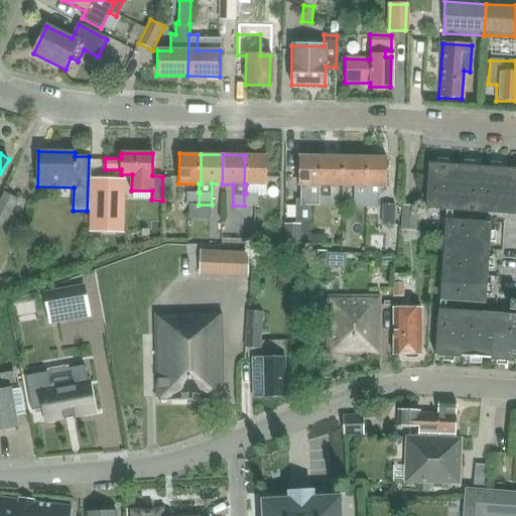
[(266,155),(245,155),(244,184),(246,184),(246,194),(258,194),(258,197),(265,197),(266,155)]
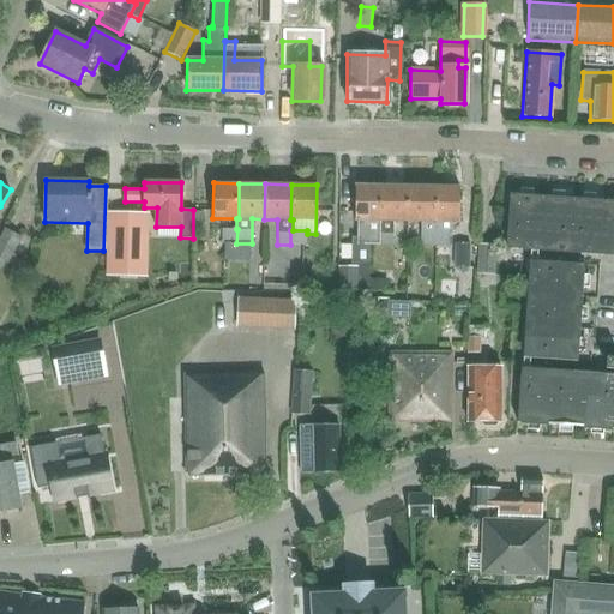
[(379,245),(381,186),(355,185),(355,221),(357,221),(357,245),(379,245)]
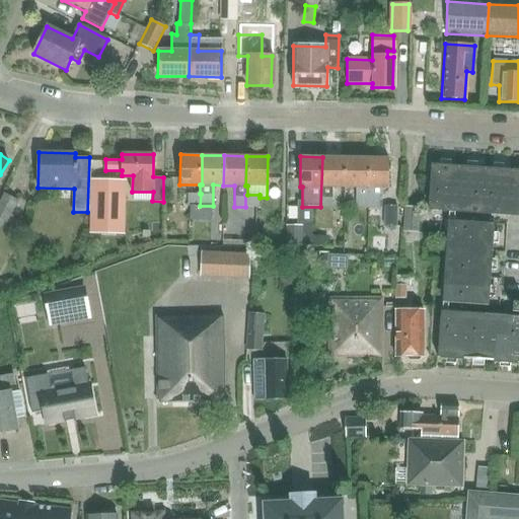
[(344,188),(345,157),(322,157),(320,207),(334,207),(334,188),(344,188)]
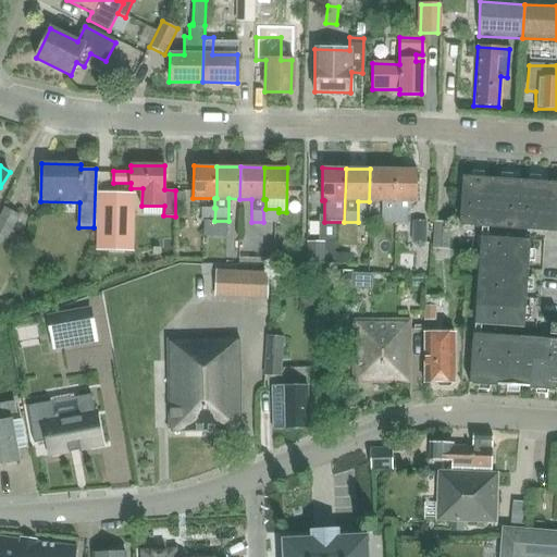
[(393,224),(393,169),(370,169),(369,201),(381,201),(381,224),(393,224)]
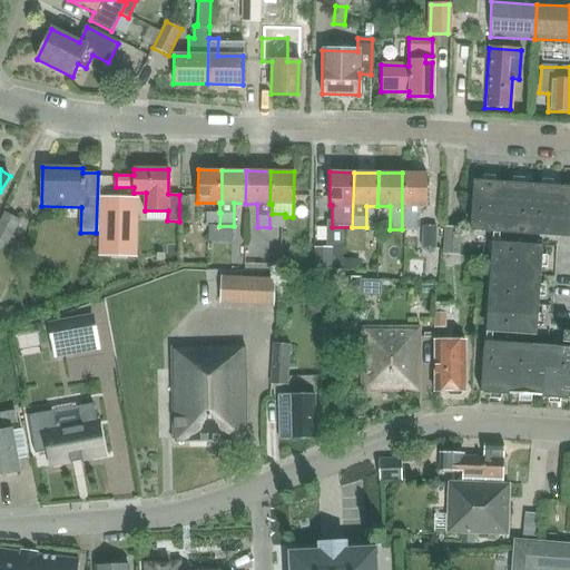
[(426,173),(402,173),(402,229),(418,229),(418,217),(420,217),(420,206),(426,206),(426,173)]
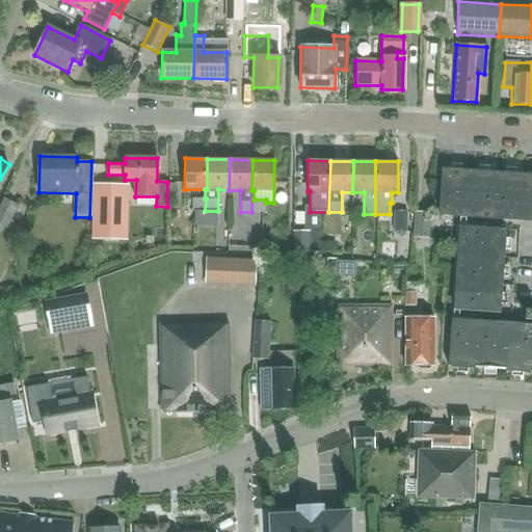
[(531,216),(531,175),(442,168),(440,211),(531,216)]
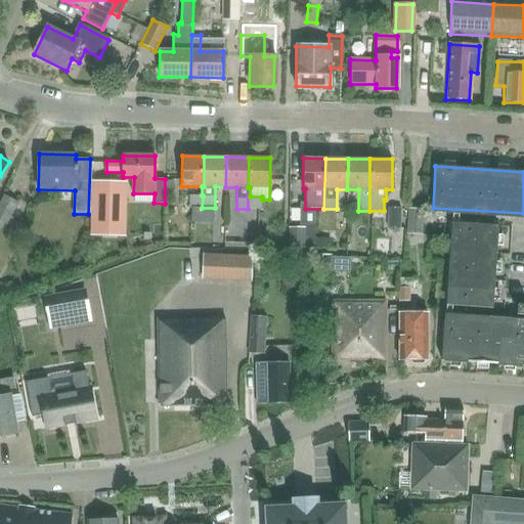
[(125,235),(126,181),(91,181),(90,234),(125,235)]
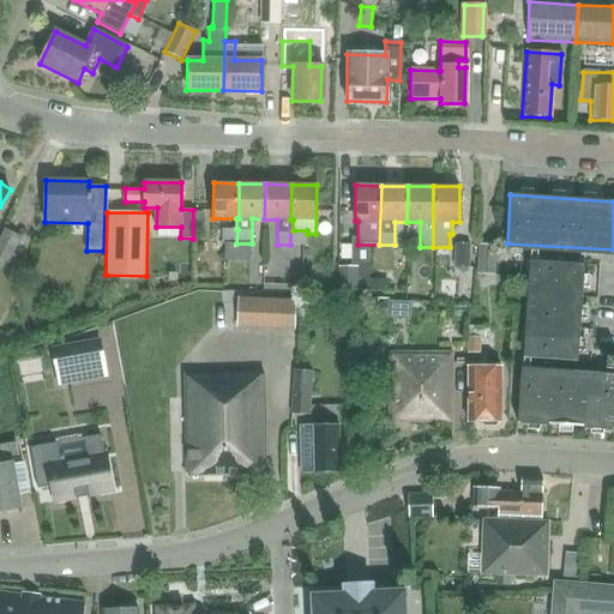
[(22,238),(4,228),(0,235),(0,269),(5,272),(22,238)]
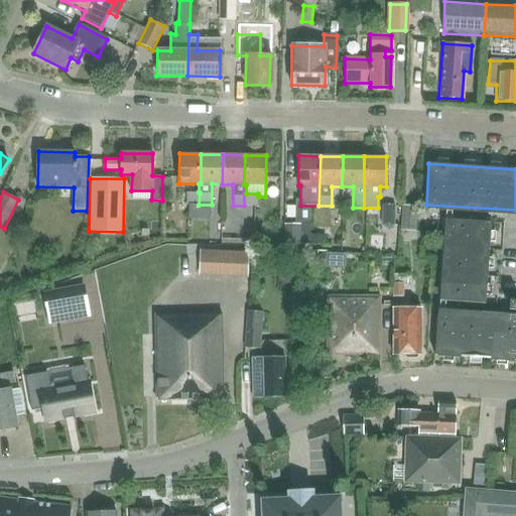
[(199,205),(200,192),(199,192),(186,192),(186,205),(199,205)]
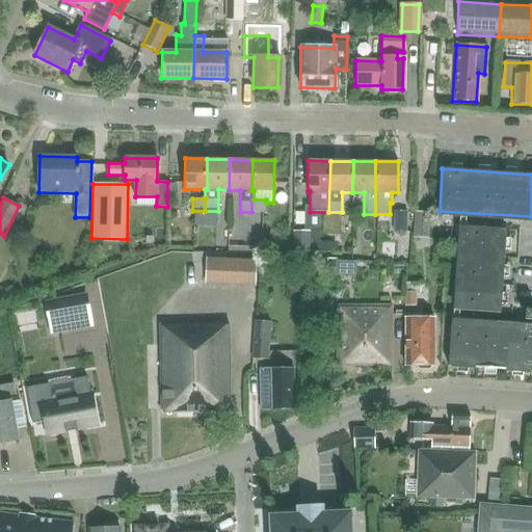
[(266,200),(254,200),(251,200),(251,212),(266,212),(266,200)]
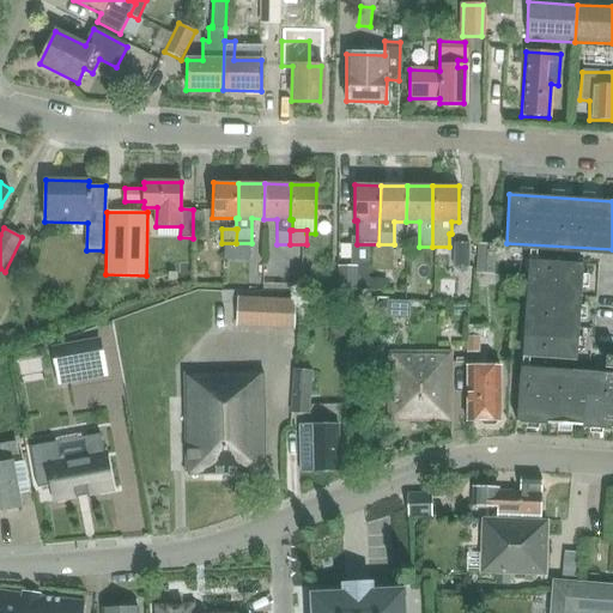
[(454,244),(454,267),(468,267),(469,244),(454,244)]
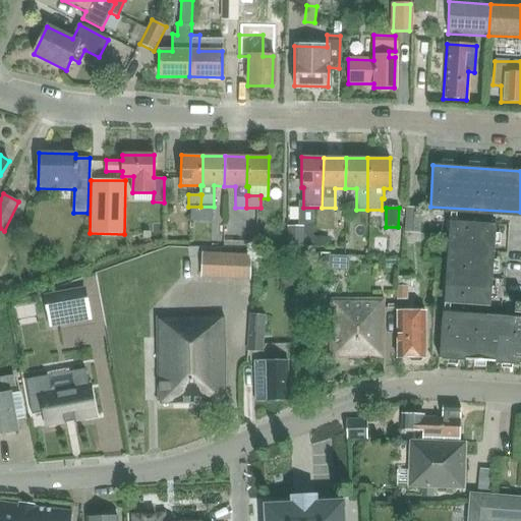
[(419,234),(420,209),(406,208),(405,233),(419,234)]
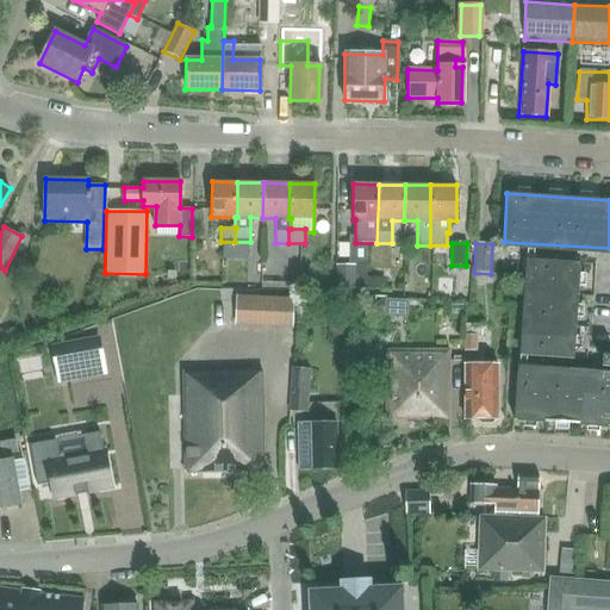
[(580,263),(533,260),(527,356),(574,360),(580,263)]
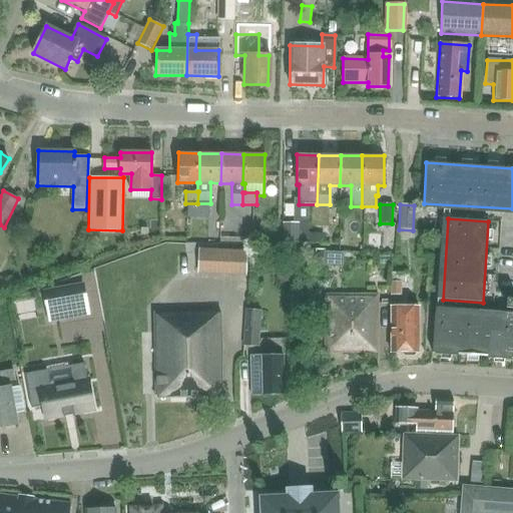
[(308,242),(308,222),(284,223),(284,242),(308,242)]
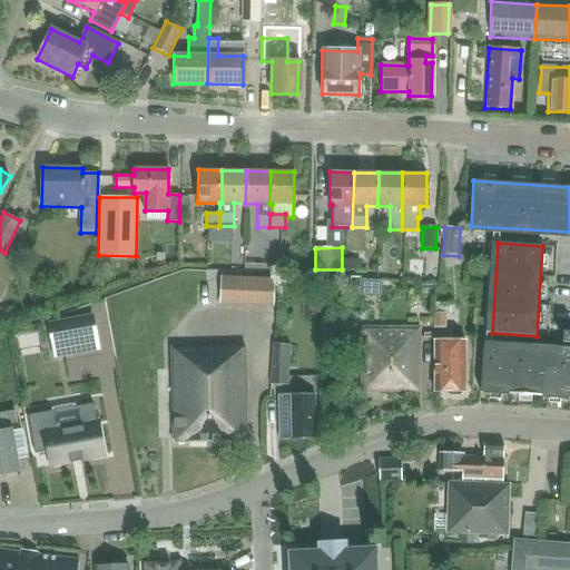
[(275,278),(219,275),(218,305),(274,307),(275,278)]
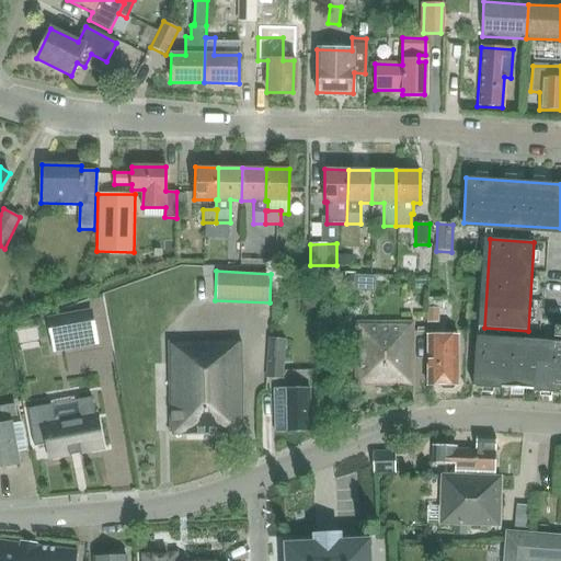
[(444,310),(444,299),(427,299),(427,322),(438,322),(438,310),(444,310)]
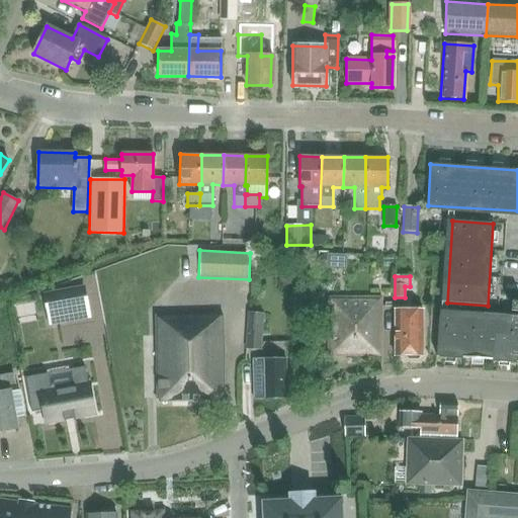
[(84,288),(44,295),(50,326),(89,318),(84,288)]
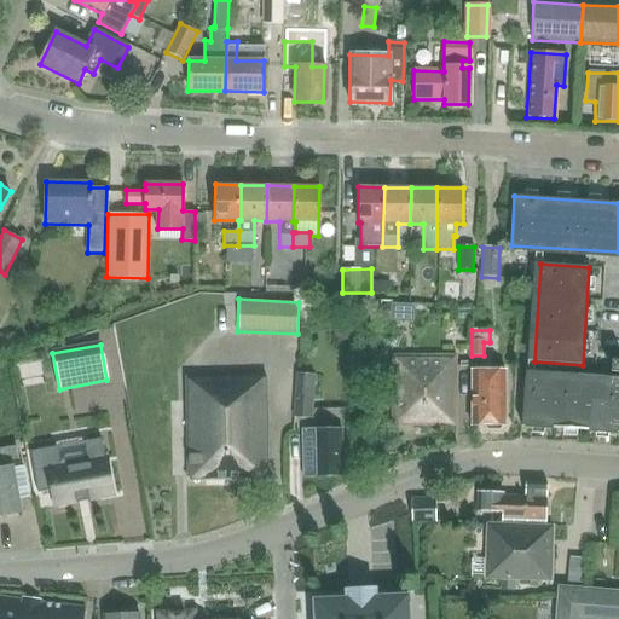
[(455,424),(456,356),(393,354),(393,424),(455,424)]
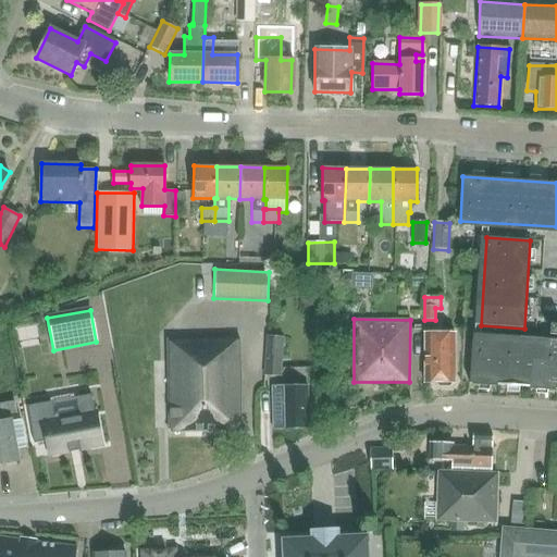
[(472,339),(469,383),(472,383),(472,385),(554,391),(555,390),(556,390),(556,387),(556,324),(551,325),(549,345),(523,343),(472,339)]
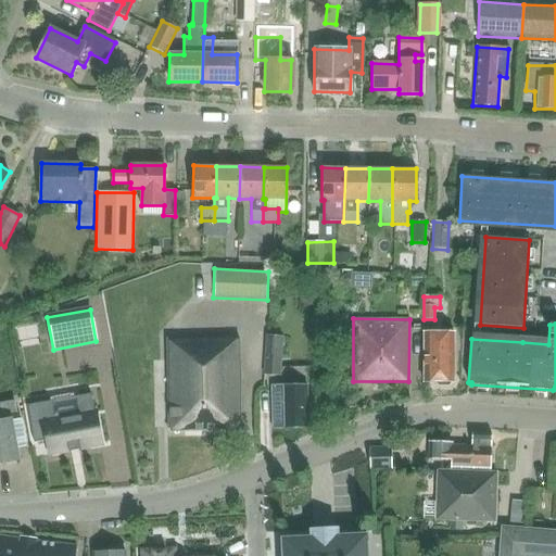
[(453,381),(454,332),(425,331),(424,381),(434,381),(439,386),(449,386),(453,381)]
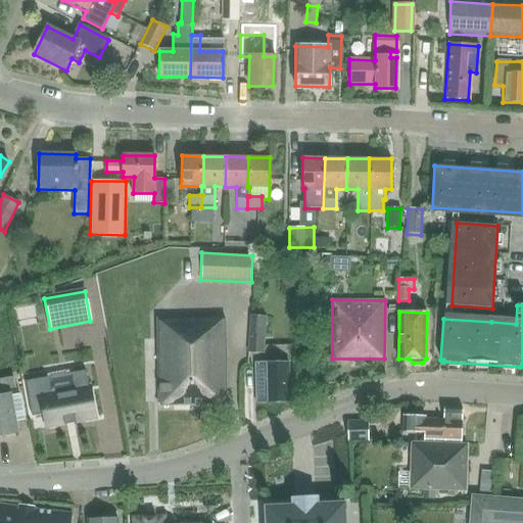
[(264,336),(265,317),(251,316),(248,349),(258,350),(259,336),(264,336)]
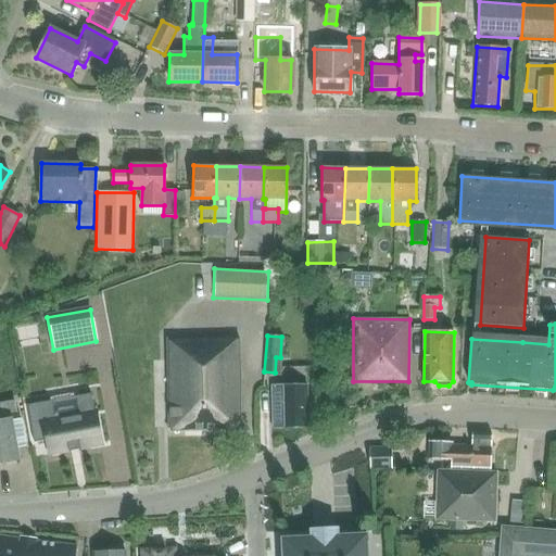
[(169,431),(240,430),(239,339),(167,340),(169,431)]
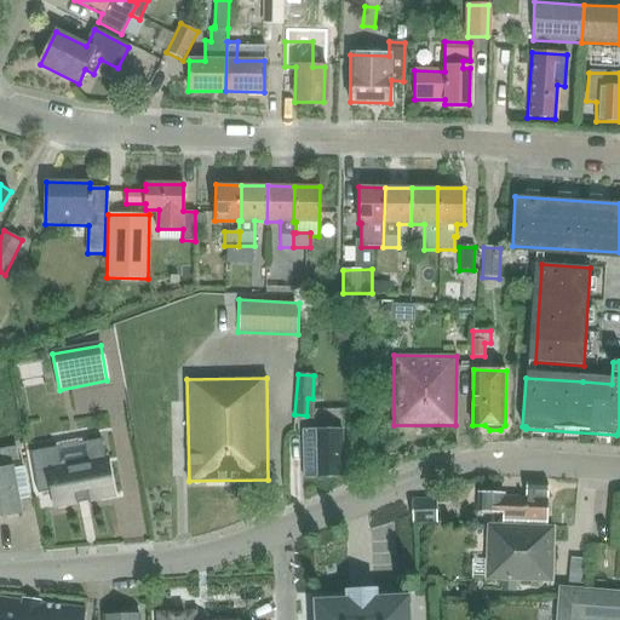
[(304,478),(343,477),(342,429),(303,430),(304,478)]
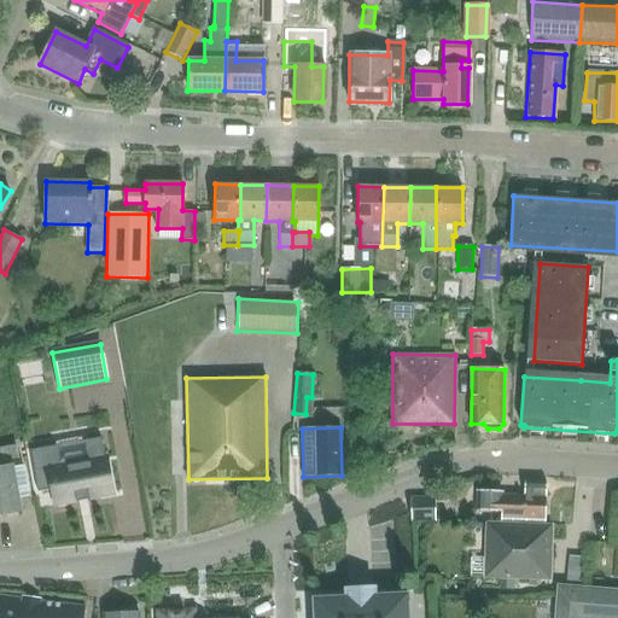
[(105,459),(101,438),(30,450),(38,491),(53,489),(56,505),(112,494),(106,459),(105,459)]
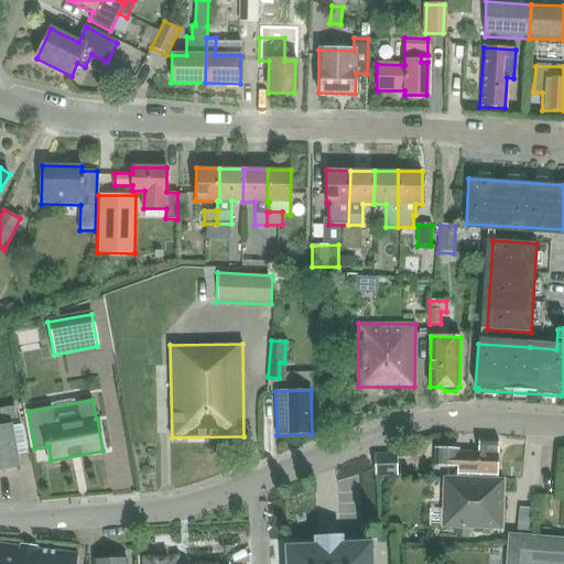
[(15,408),(0,410),(0,469),(19,466),(15,445),(22,443),(15,408)]
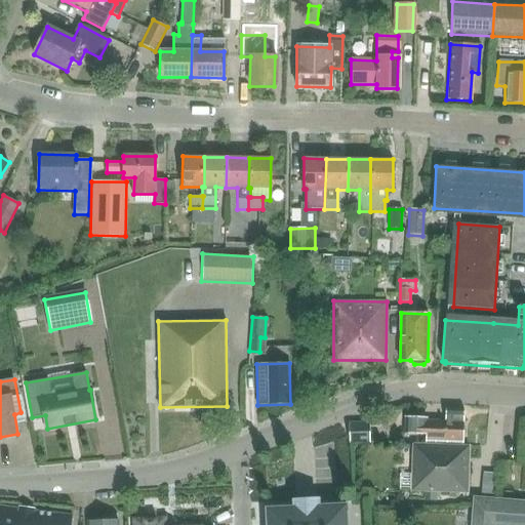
[(446,421),(440,421),(428,421),(428,417),(406,416),(406,432),(415,432),(414,442),(463,444),(465,409),(447,409),(446,421)]
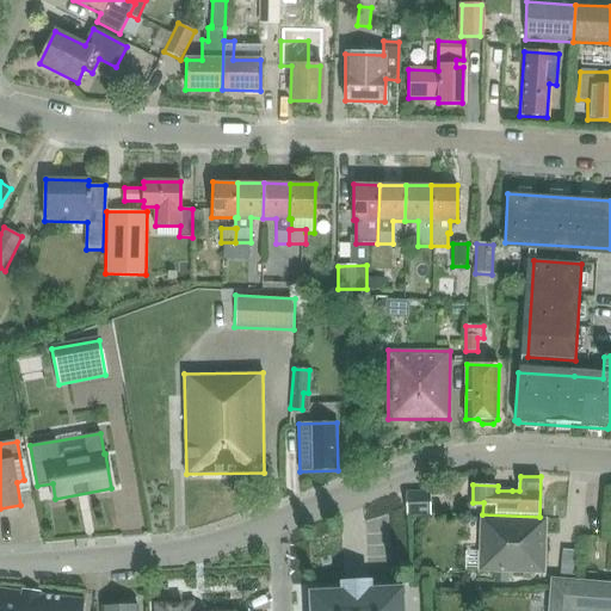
[(407,516),(430,514),(430,492),(406,493),(407,516)]
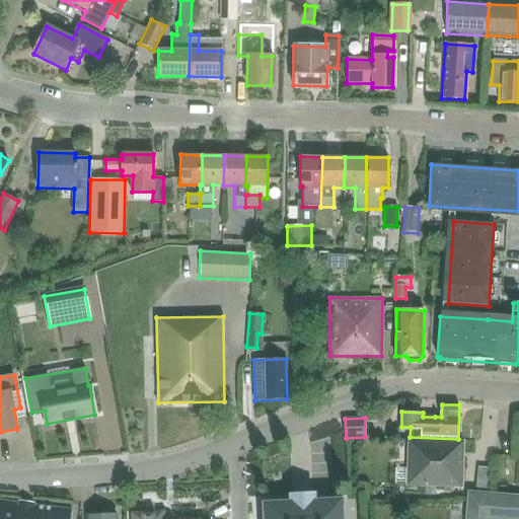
[(462,487),(464,440),(410,438),(408,486),(462,487)]
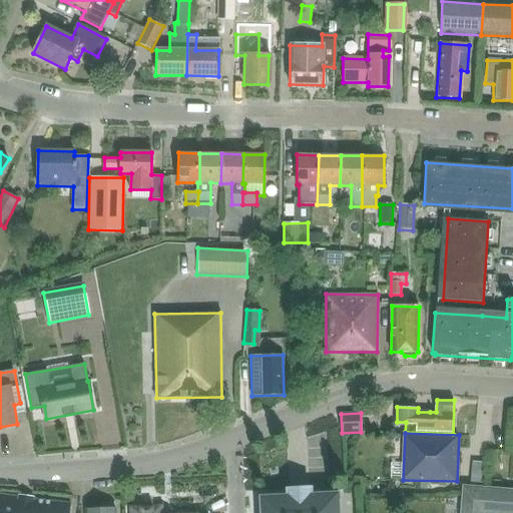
[(472,462),(471,483),(481,484),(483,463),(472,462)]
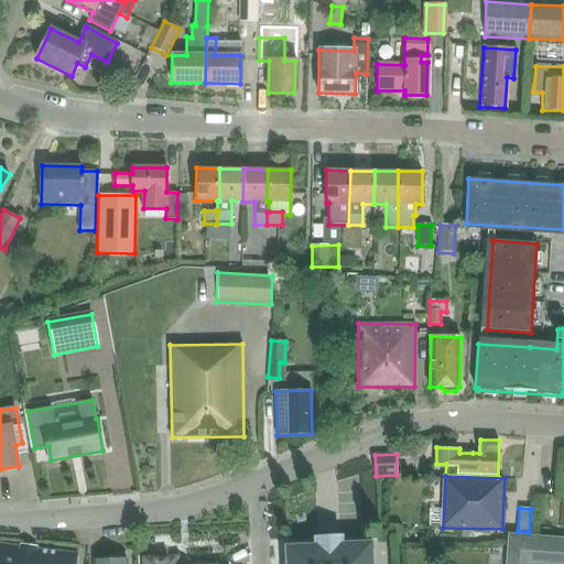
[(563,563),(563,539),(510,534),(508,563),(563,563)]
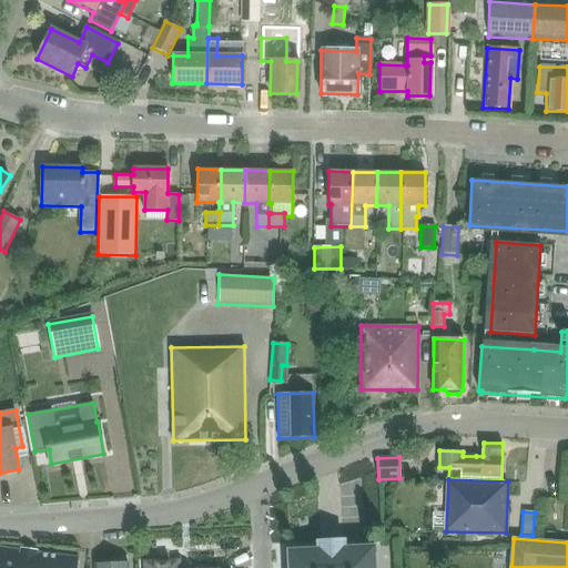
[(376,567),(375,547),(344,548),(343,540),(320,541),(320,549),(288,550),(288,567),(376,567)]
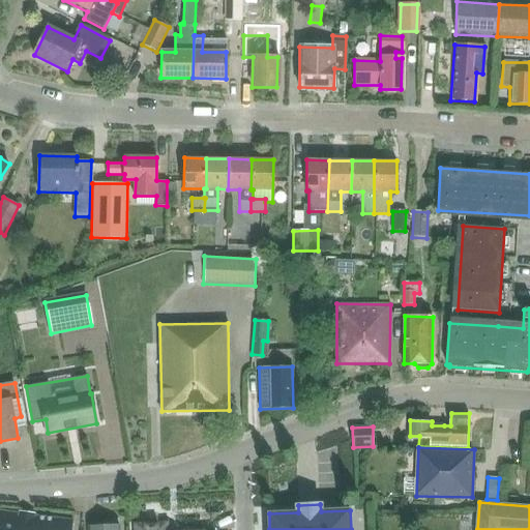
[(19,511),(0,509),(0,529),(72,529),(75,520),(36,514),(36,513),(19,510),(19,511)]
